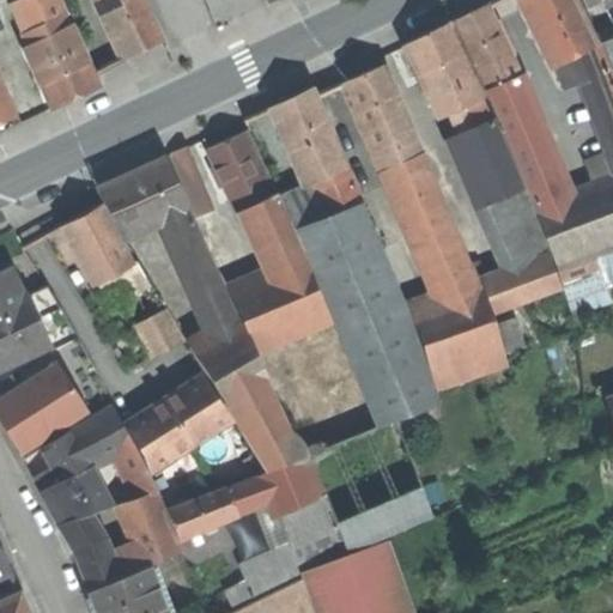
[(17,0),(12,2),(30,46),(73,26),(68,13),(67,13),(60,0),(17,0)]
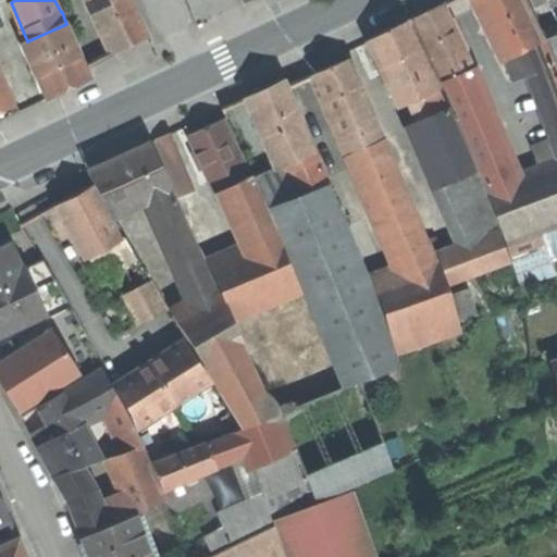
[(90,0),(115,54),(132,47),(149,38),(132,0),(90,0)]
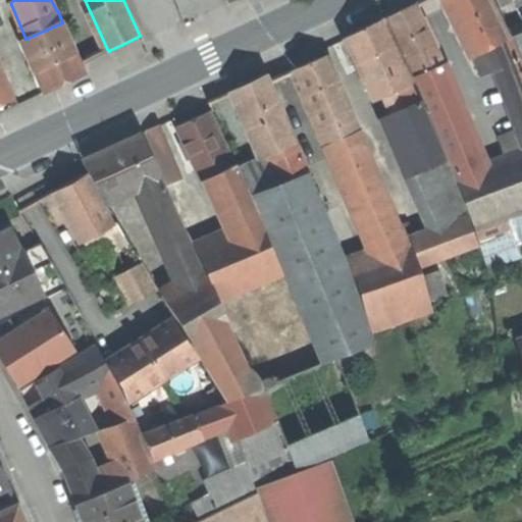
[(445,0),(473,56),(492,47),(509,38),(489,0),(445,0)]
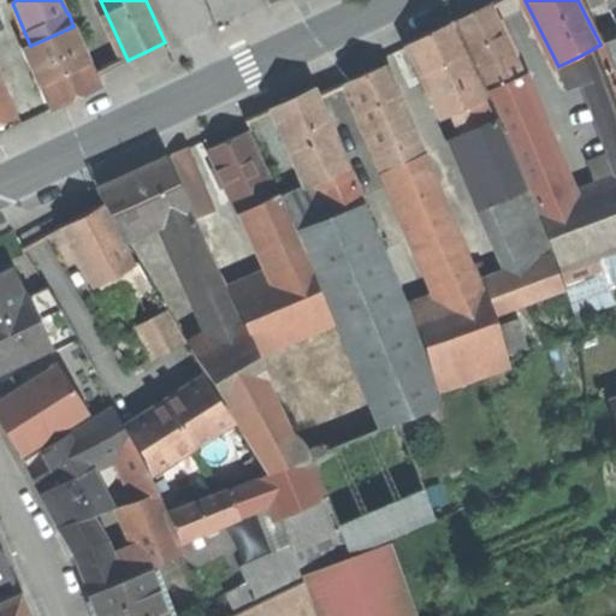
[(615,0),(587,0),(591,7),(606,0),(611,10),(615,7),(615,0)]
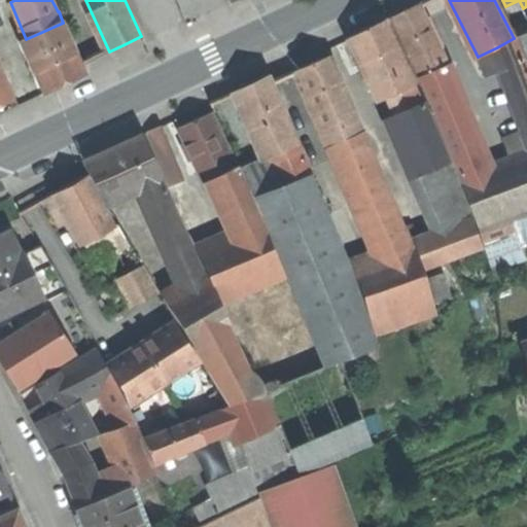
[(391,18),(419,77),(441,67),(448,64),(420,4),(405,11),(391,18)]
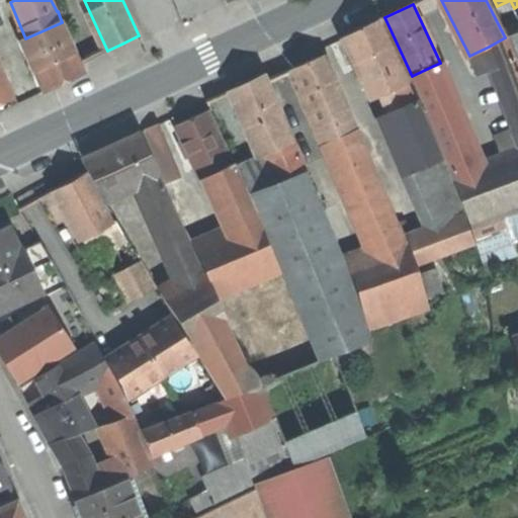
[(360,29),(347,35),(374,97),(387,92),(408,83),(379,20),(360,29)]
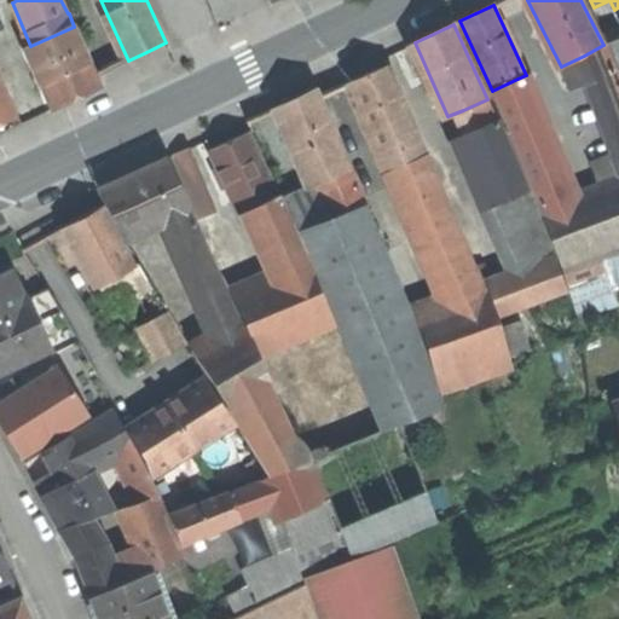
[(27,47),(55,108),(77,97),(100,86),(74,27),(30,46),(27,47)]
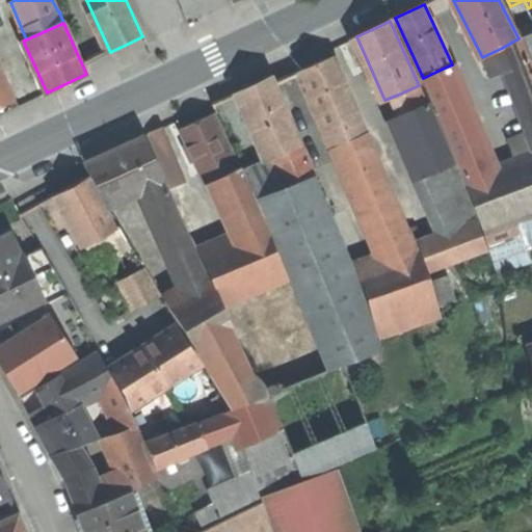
[(531,68),(521,38),(519,38),(502,48),(531,128),(531,68)]
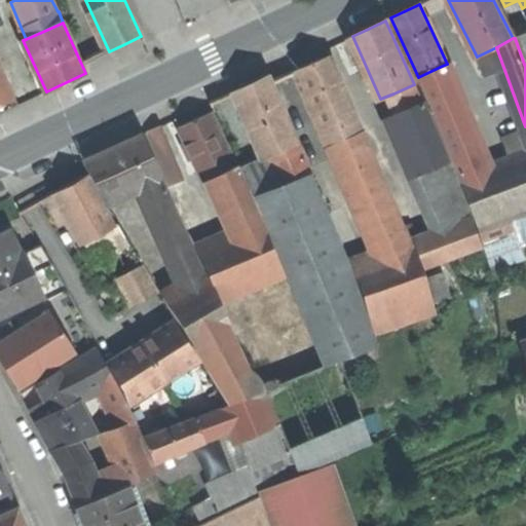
[(332,144),(338,142),(362,132),(330,57),(311,64),(296,70),(322,130),(332,144)]
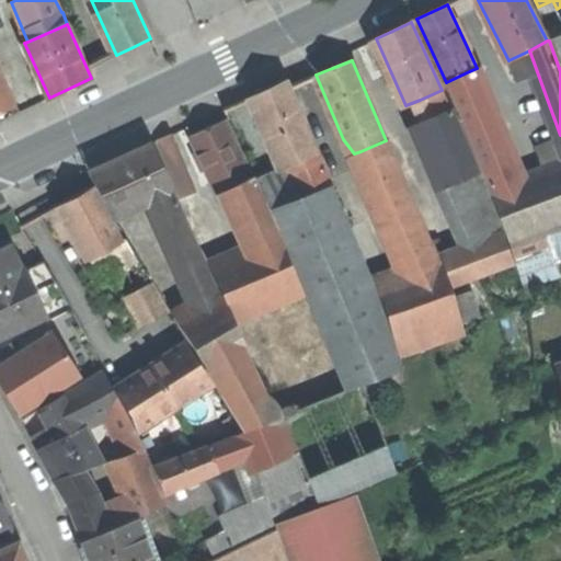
[(0,111),(14,105),(0,70),(0,111)]
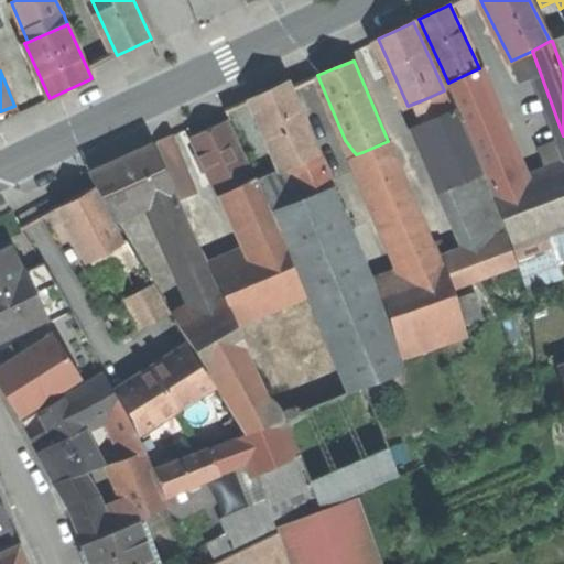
[(448,83),(495,188),(518,180),(472,72),(448,83)]
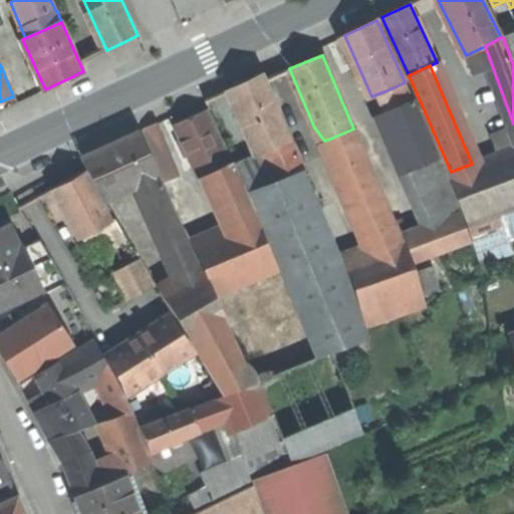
[(247,81),(231,88),(260,155),(270,151),(292,141),(263,74),(247,81)]
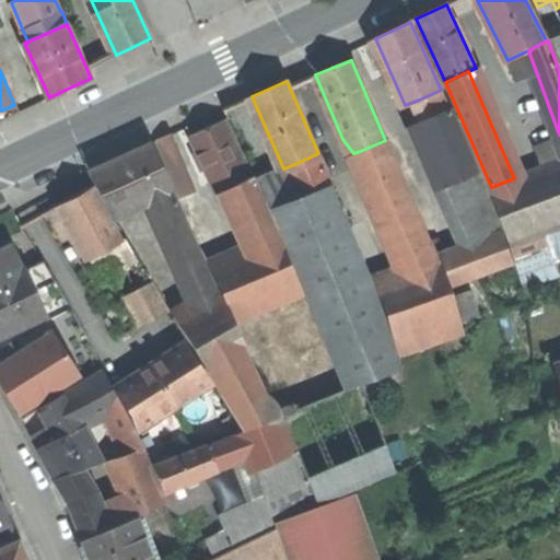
[(448,105),(441,90),(419,100),(426,115),(448,105)]
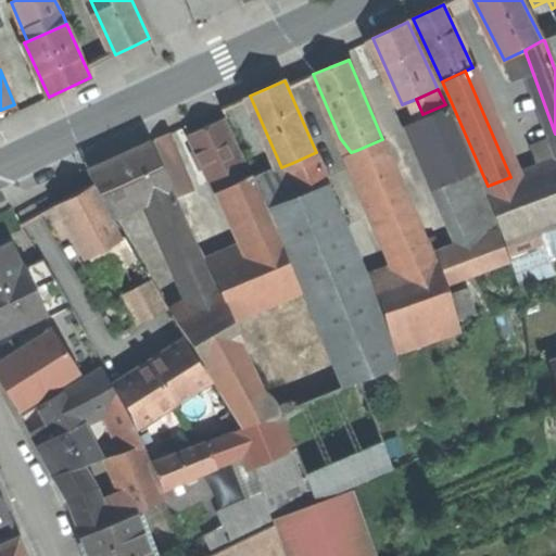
[(17,103),(14,104),(0,110),(0,121),(2,119),(21,112),(17,103)]
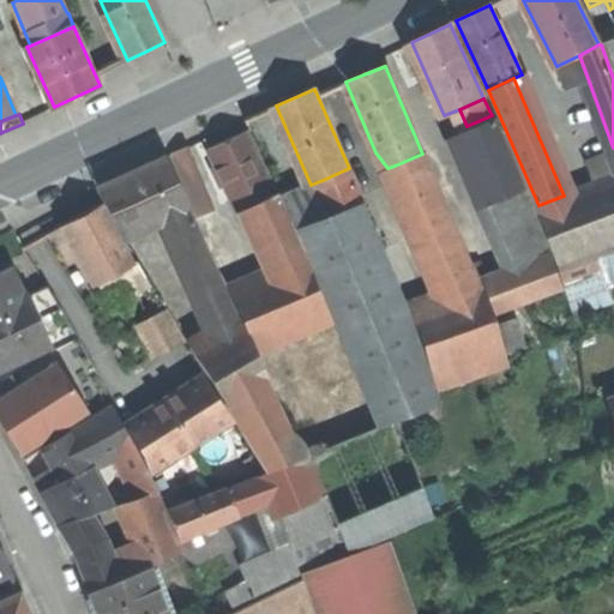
[(541,226),(492,115),(467,126),(458,131),(507,241),(541,226)]
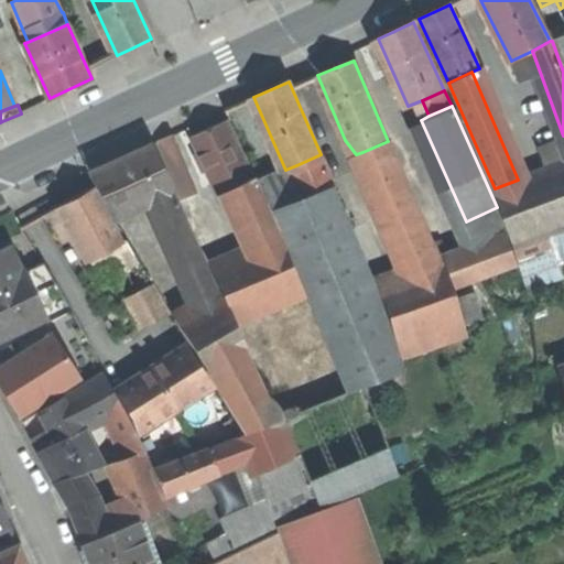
[(206,129),(192,136),(219,194),(232,187),(253,177),(226,120),(206,129)]
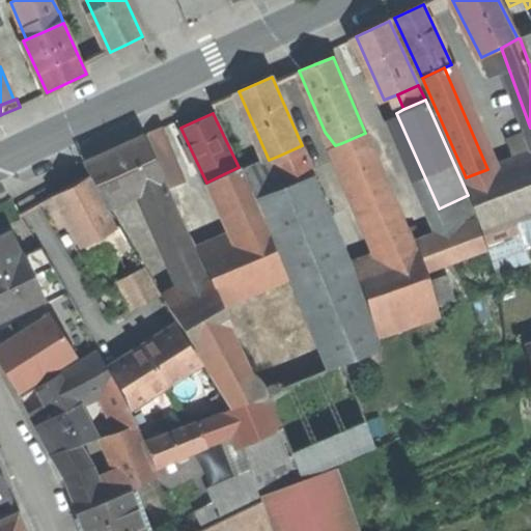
[(148,133),(170,178),(180,173),(160,129),(148,133)]
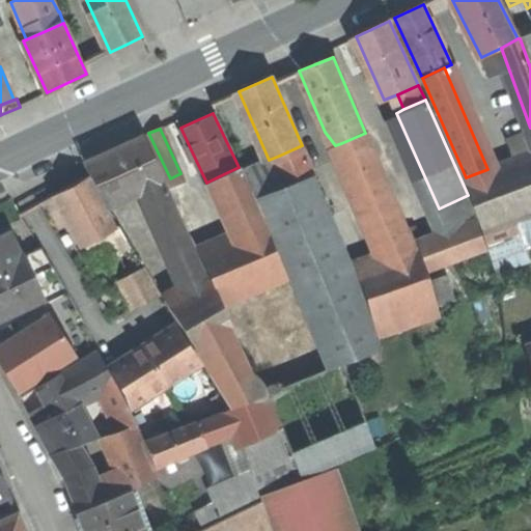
[(341,143),(389,256),(416,248),(366,132),(365,133),(341,143)]
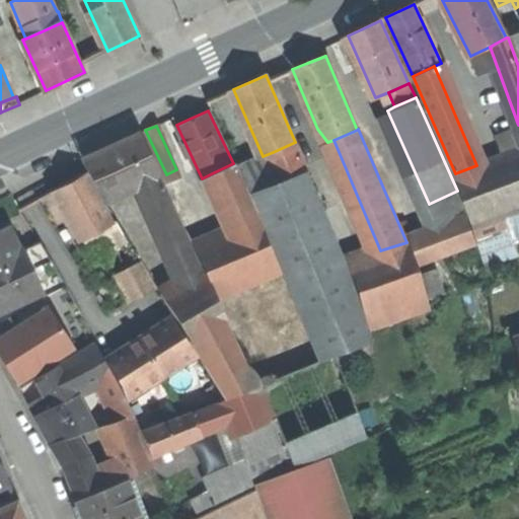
[(110,146),(83,159),(102,199),(137,181),(158,171),(160,170),(141,132),(110,146)]
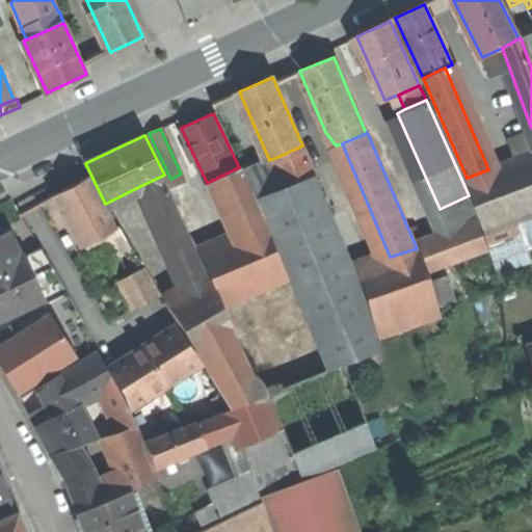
[(311,165),(302,145),(280,156),(288,175),(311,165)]
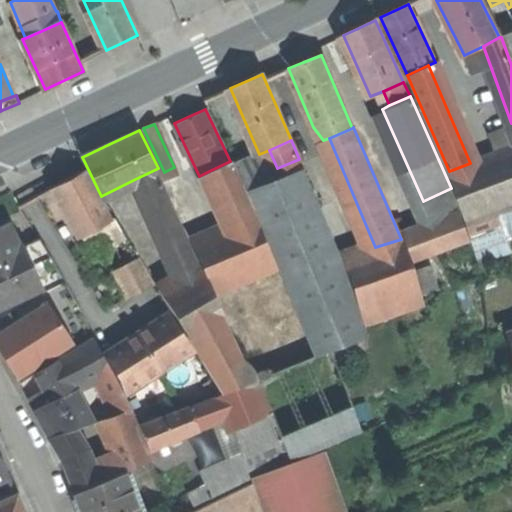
[(511,206),(511,147),(470,163),(449,171),(468,223),(511,206)]
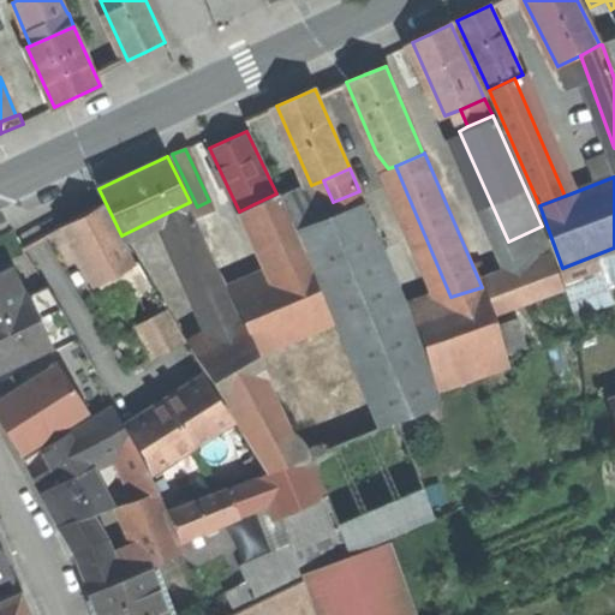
[(278,193),(276,193),(254,204),(281,272),(308,261),(278,193)]
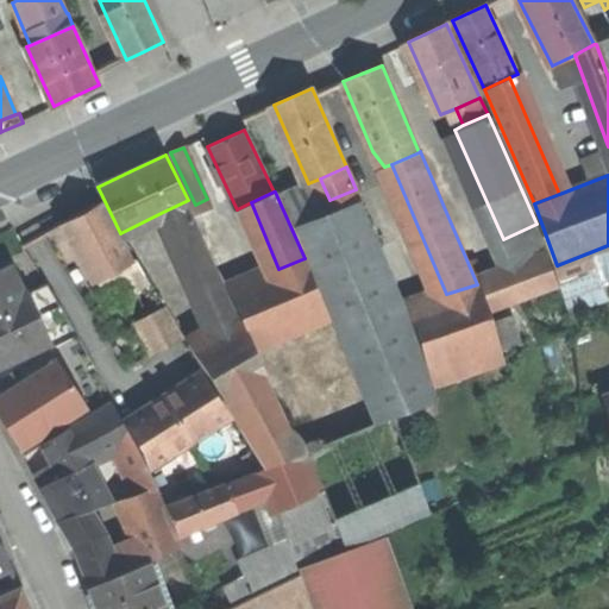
[(237,314),(186,201),(161,213),(214,327),(237,314)]
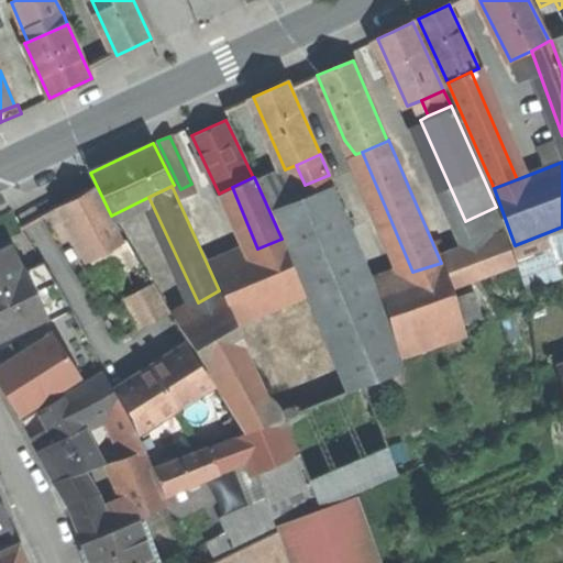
[(333,186),(273,210),(345,393),(286,417),(300,453),(312,483),(322,508),(399,476),(364,386),(407,370),(333,186)]
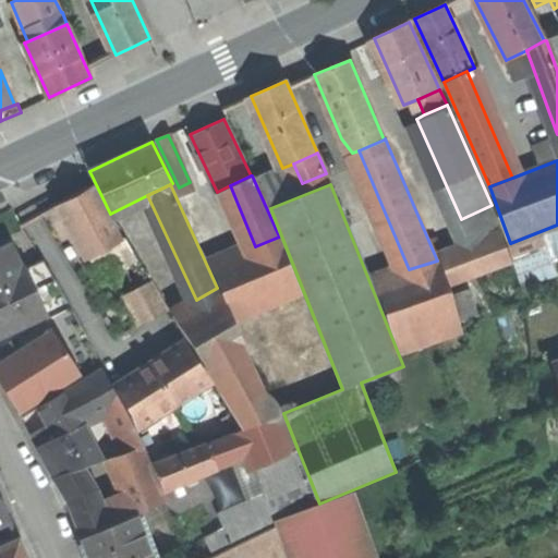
[(74,194),(60,202),(91,256),(121,239),(91,185),(74,194)]
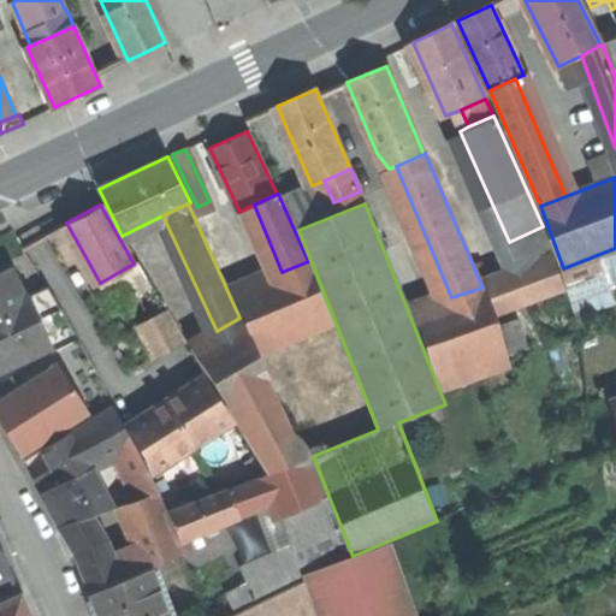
[(72,261),(82,256),(66,226),(57,231),(72,261)]
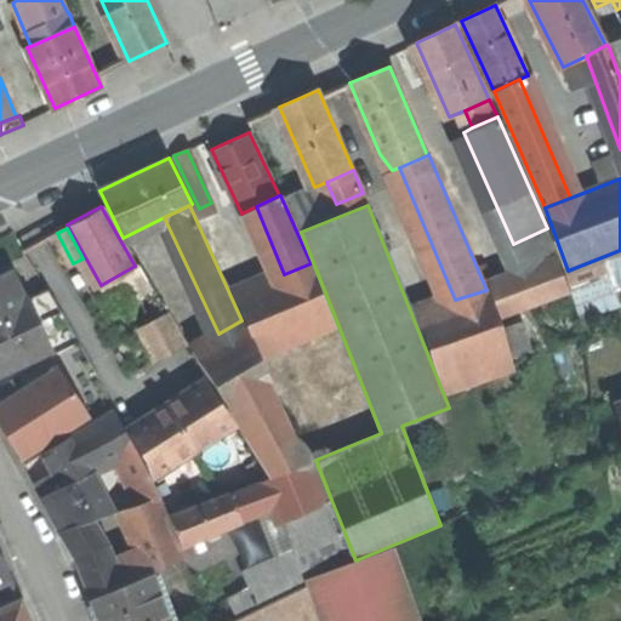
[(140,262),(135,266),(101,285),(115,305),(152,284),(140,262)]
